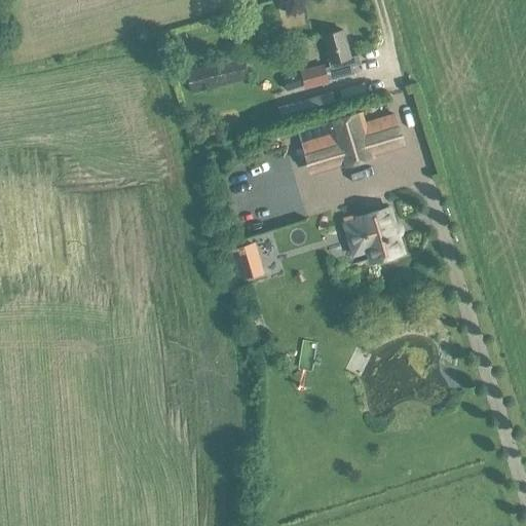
[(329,63),(330,67),(325,69),(324,66),(301,72),(306,88),(329,82),(328,81),(333,79),(333,81),(355,75),(353,67),(362,65),(360,55),(351,58),(344,30),(324,36),(331,63),(329,63)]
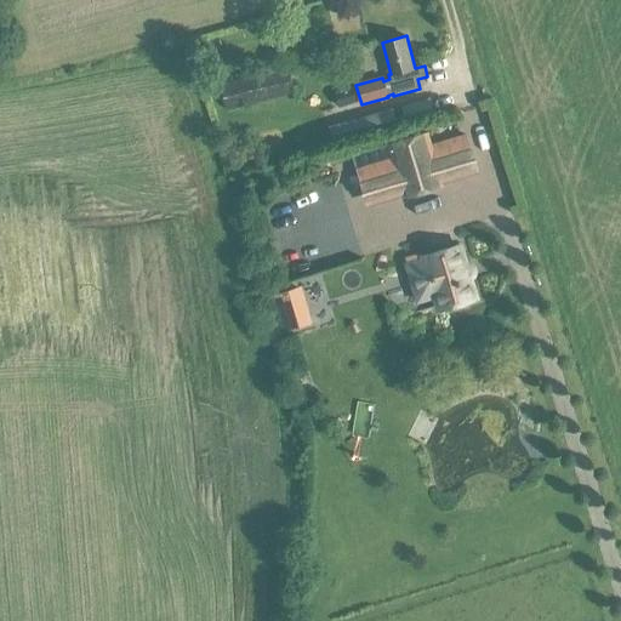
[(295,93),(289,69),(288,67),(220,84),(227,112),(295,93)]
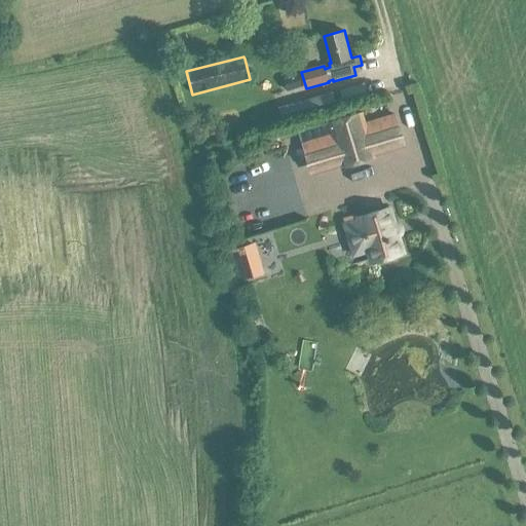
[(288,90),(302,86),(298,73),(284,77),(288,90)]
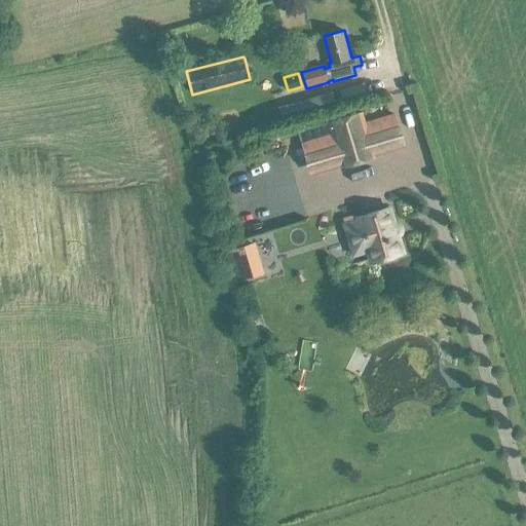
[(365,83),(340,90),(344,105),(369,98),(365,83)]
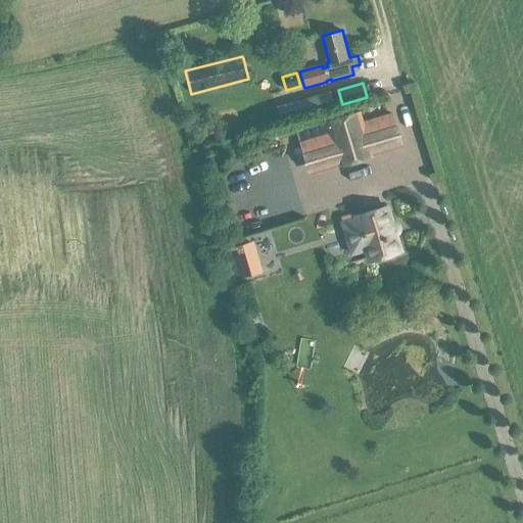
[(330,91),(288,103),(292,119),(334,106),(330,91)]
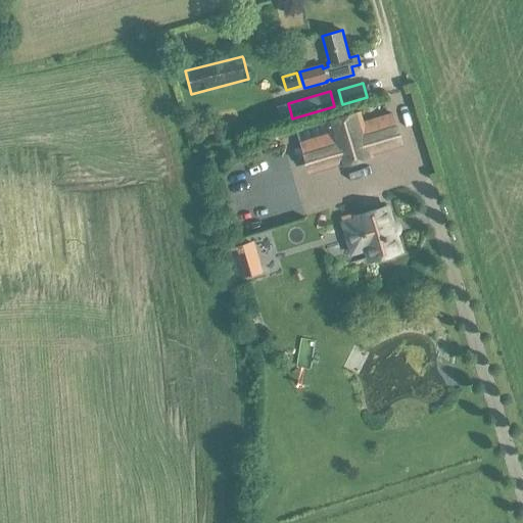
[(374,155),(364,120),(361,111),(327,122),(340,165),(374,155)]
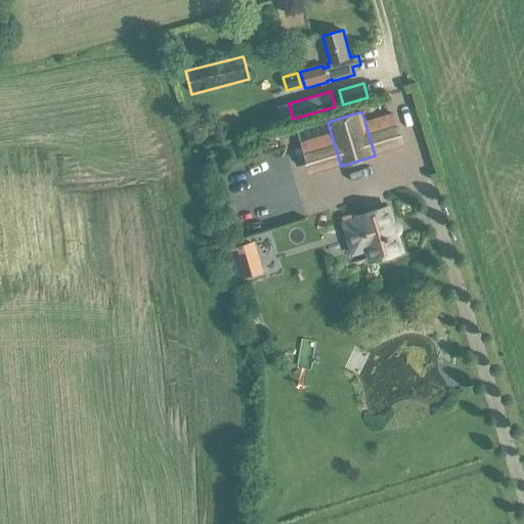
[(291,174),(328,161),(315,125),(284,136),(289,151),(284,154),(291,174)]
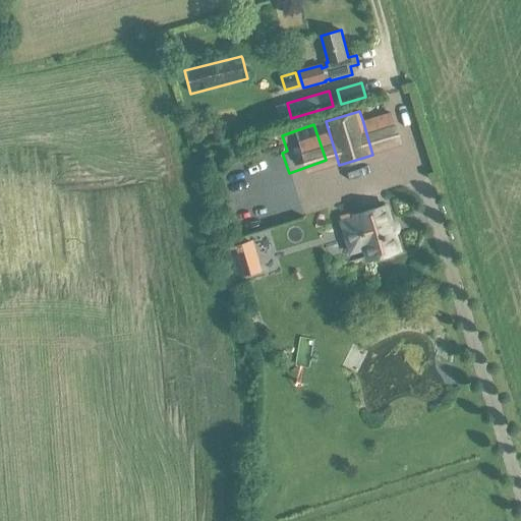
[(391,258),(392,254),(393,252),(401,250),(388,206),(355,216),(356,219),(347,221),(349,227),(344,228),(351,252),(365,248),(368,259),(375,257),(380,262),(391,258)]
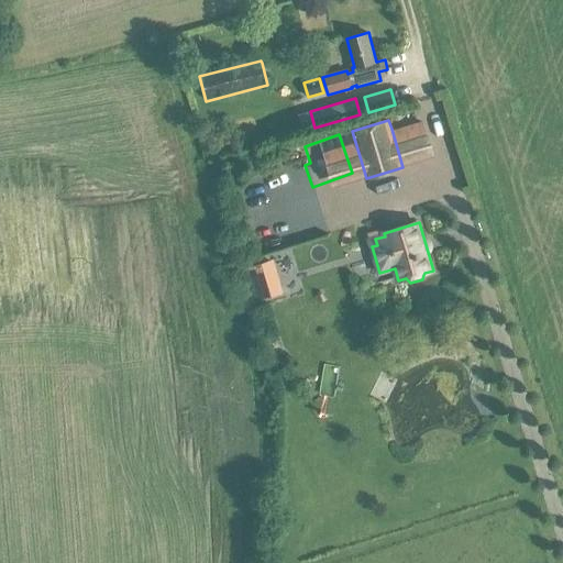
[(371,232),(353,238),(357,251),(375,245),(371,232)]
